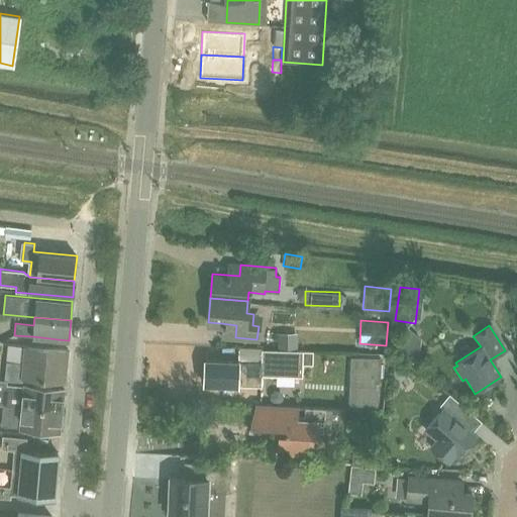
[(391,349),(413,353),(417,332),(396,327),(391,349)]
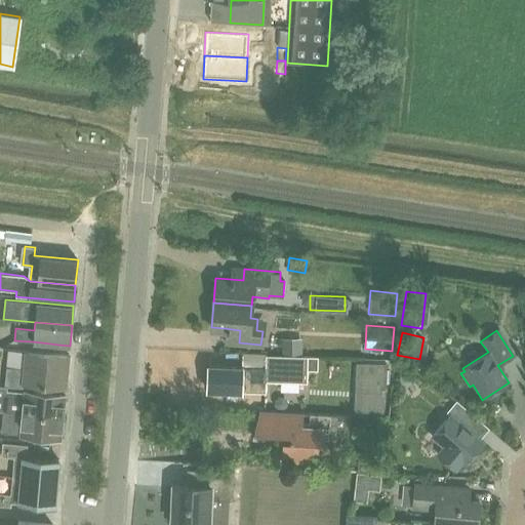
[(282,344),(282,356),(303,356),(303,345),(282,344)]
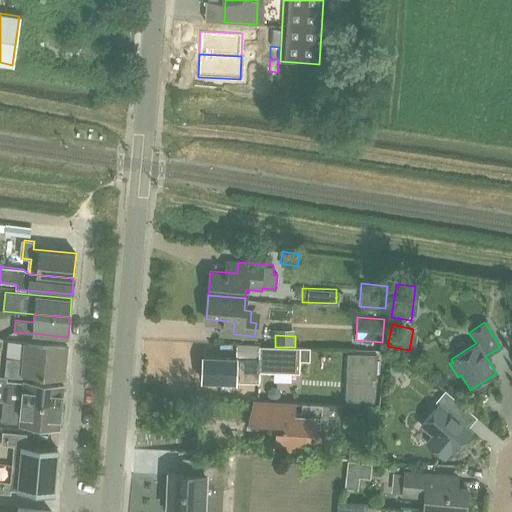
[(22,374),(48,376),(64,378),(67,347),(23,343),(22,360),(6,358),(6,368),(0,367),(0,375),(22,378),(22,374)]
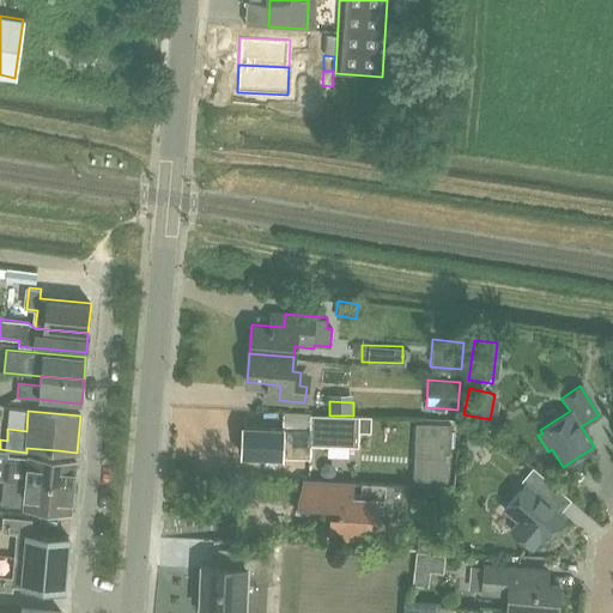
[(275,423),(275,411),(253,411),(253,423),(275,423)]
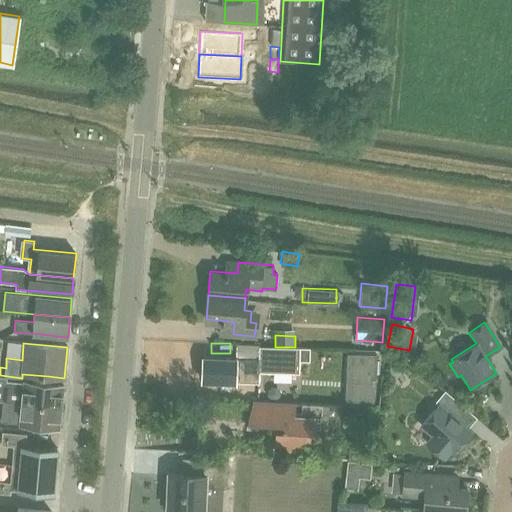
[(298,360),(299,347),(295,347),(275,347),(237,346),(236,358),(202,357),(201,381),(257,383),(258,372),(298,373),(298,360)]
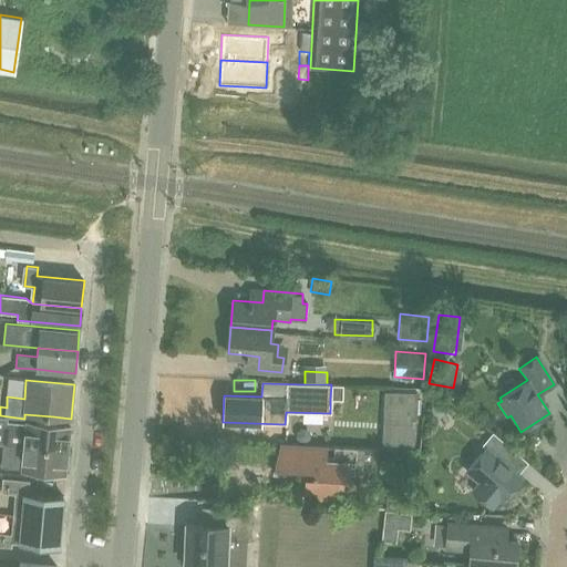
[(344,385),(331,384),(330,399),(344,399),(344,385)]
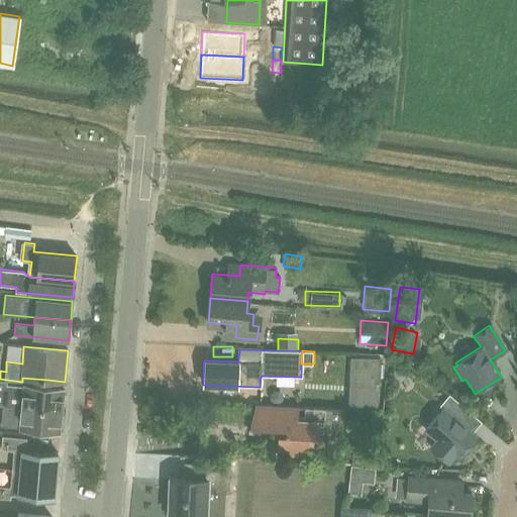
[(352,355),(350,404),(378,406),(380,357),(352,355)]
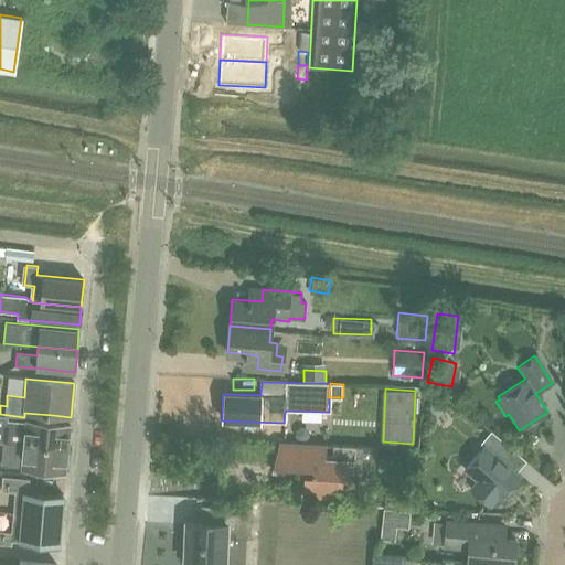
[(70,426),(25,422),(4,420),(2,443),(67,448),(70,426)]
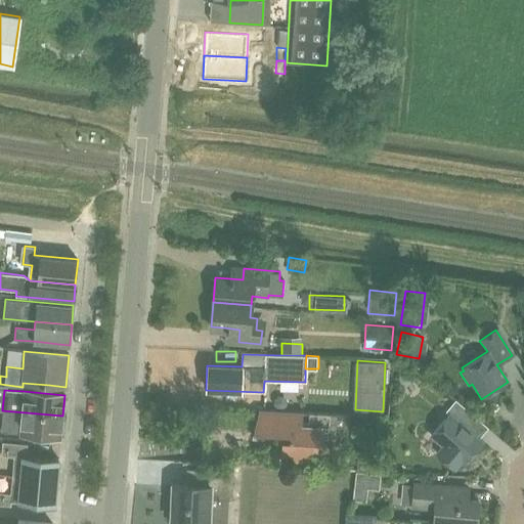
[(464,465),(482,443),(472,435),(481,423),(454,400),(444,412),(447,415),(430,436),(442,446),(436,454),(453,470),(461,462),(464,465)]
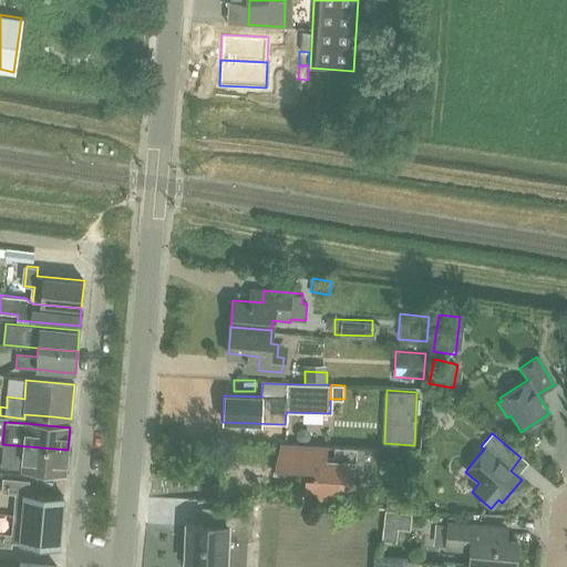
[(299,476),(305,476),(303,495),(342,497),(343,478),(363,480),(377,461),(377,447),(279,443),(274,467),(299,470),(299,476)]
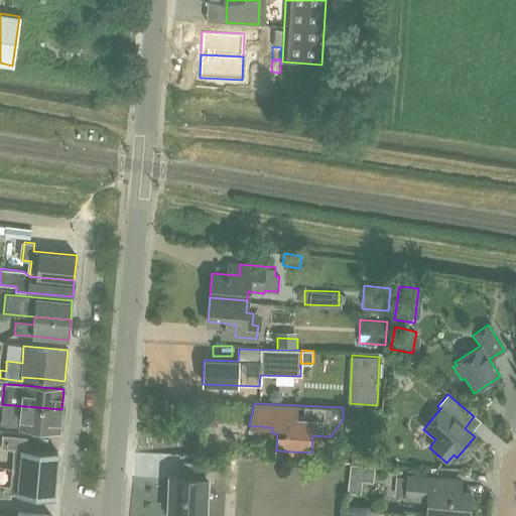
[(0,425),(60,431),(61,409),(2,404),(0,420),(0,425)]
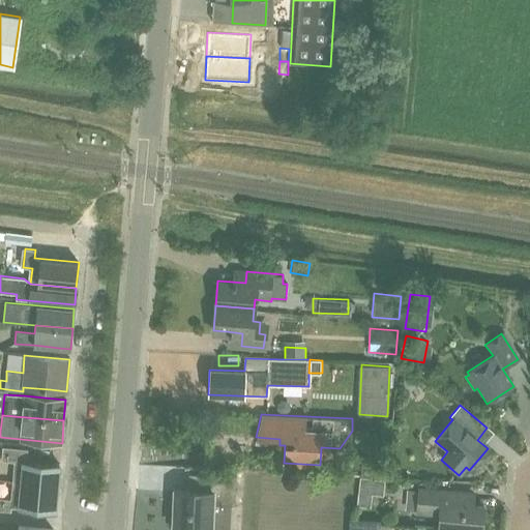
[(3,447),(1,461),(15,463),(12,481),(58,486),(60,466),(27,462),(28,449),(3,447)]
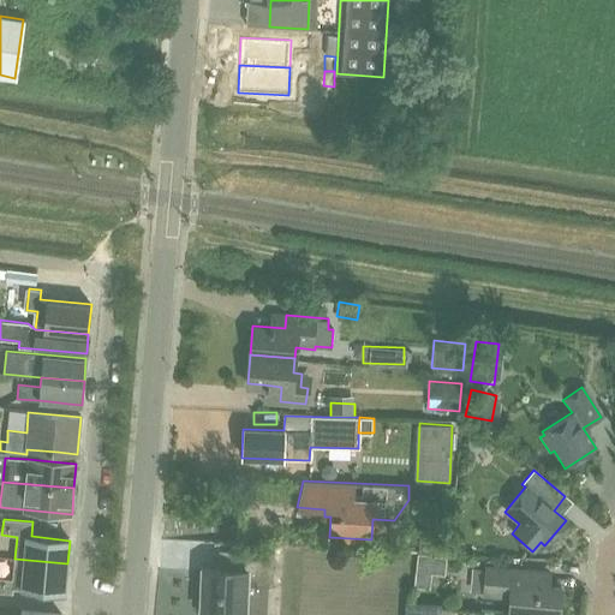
[(424,535),(423,554),(447,554),(448,536),(424,535)]
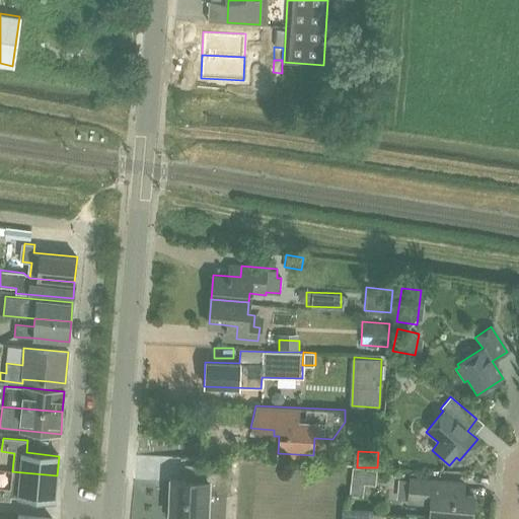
[(231,465),(184,463),(183,479),(170,479),(169,518),(200,518),(206,518),(208,494),(230,495),(231,465)]
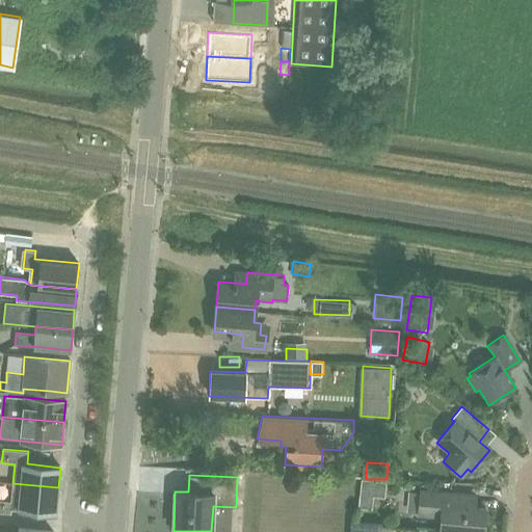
[(374,496),(376,480),(362,478),(360,494),(374,496)]
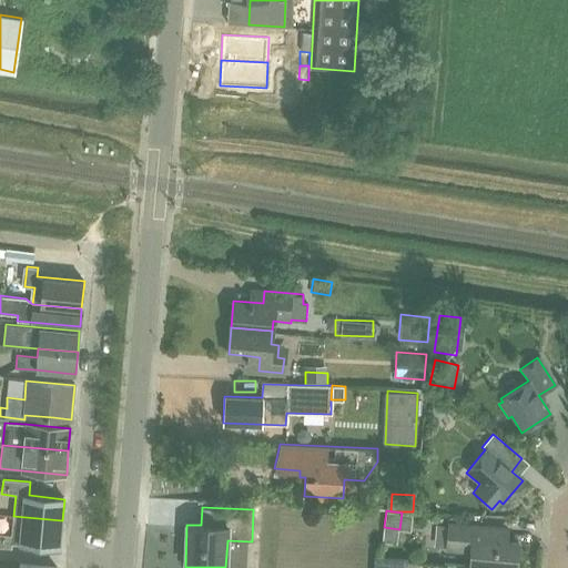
[(0,534),(0,547),(11,549),(12,545),(59,549),(62,520),(13,516),(11,536),(0,534)]
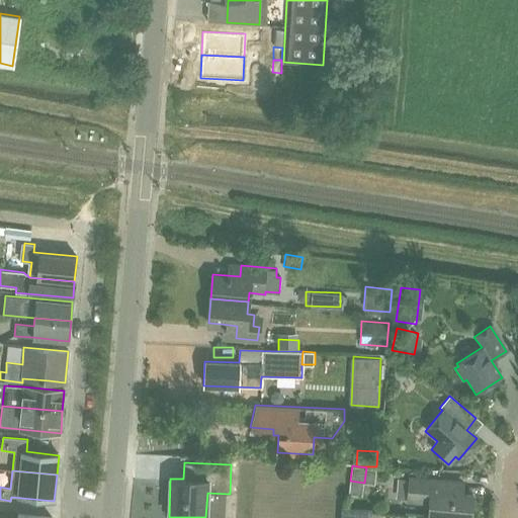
[(428,503),(427,516),(455,517),(468,517),(470,495),(460,494),(461,482),(443,480),(407,478),(405,501),(428,503)]
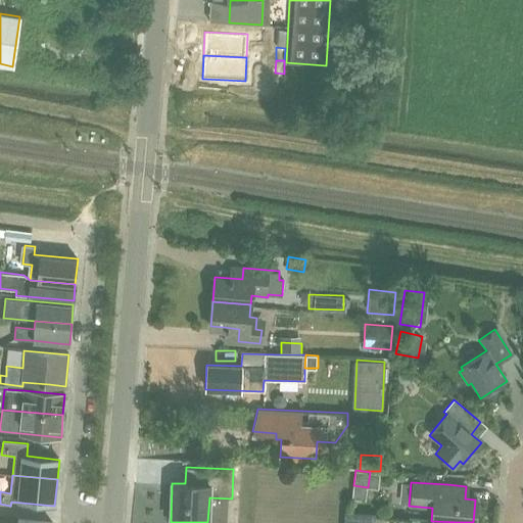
[(346,512),(345,522),(373,522),(375,514),(346,512)]
